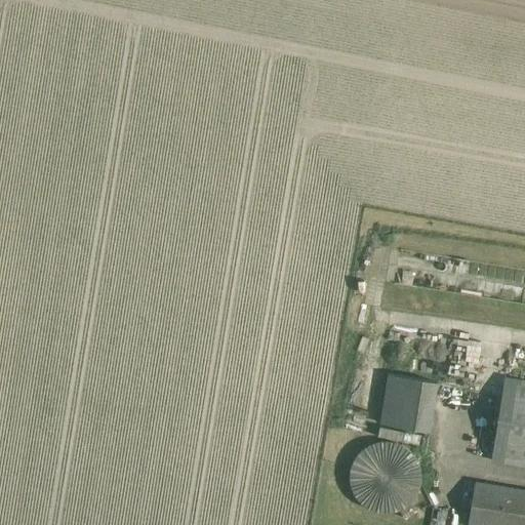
[(436,385),(388,376),(379,425),(428,433),(436,385)]
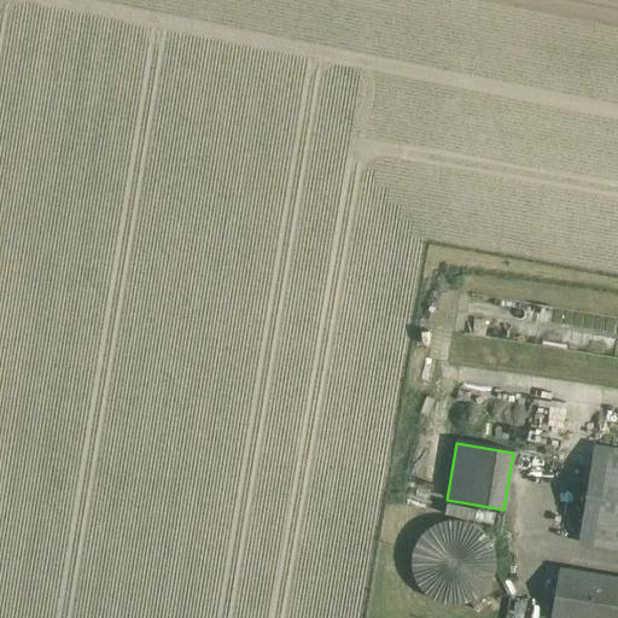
[(579,542),(617,548),(617,448),(595,445),(579,542)]
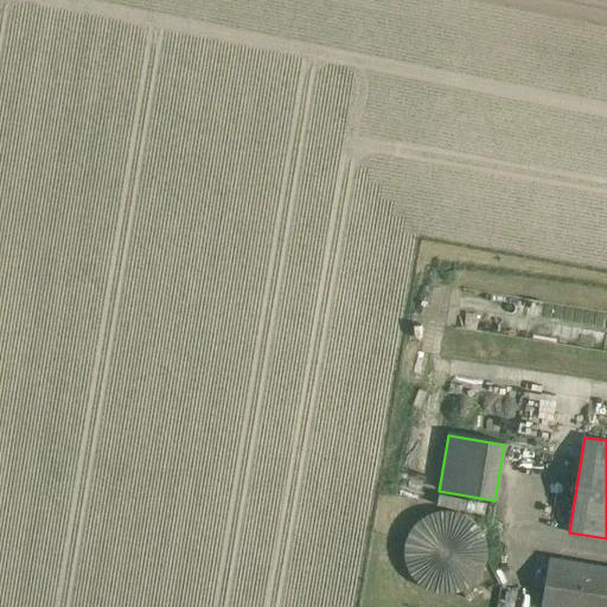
[(404,553),(406,561),(408,569),(411,576),(419,583),(427,589),(436,593),(445,594),(454,593),(462,590),(468,587),(475,582),(480,575),(485,567),(487,557),(487,548),(485,538),(480,530),(474,523),(468,518),(461,515),(454,512),(445,511),(435,512),(426,516),(419,522),(411,529),(408,537),(404,544),(404,553)]
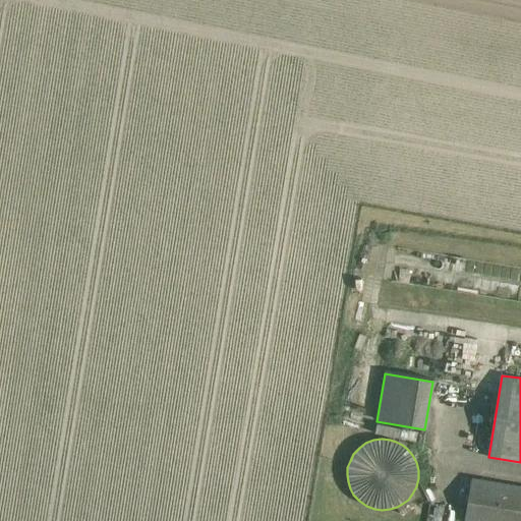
[(520,520),(520,486),(472,479),(465,520),(520,520)]
